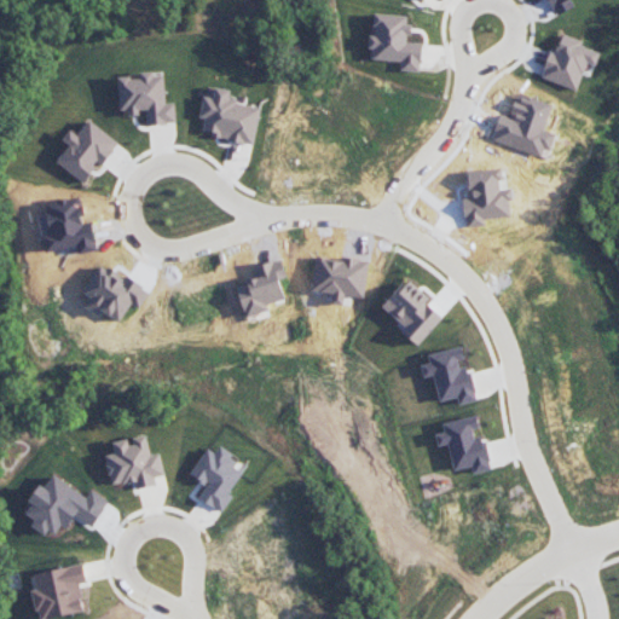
[(372,59),(400,62),(400,71),(421,73),(422,44),(409,42),(410,16),(376,15),(375,36),(369,36),(368,48),(374,50),(372,59)]
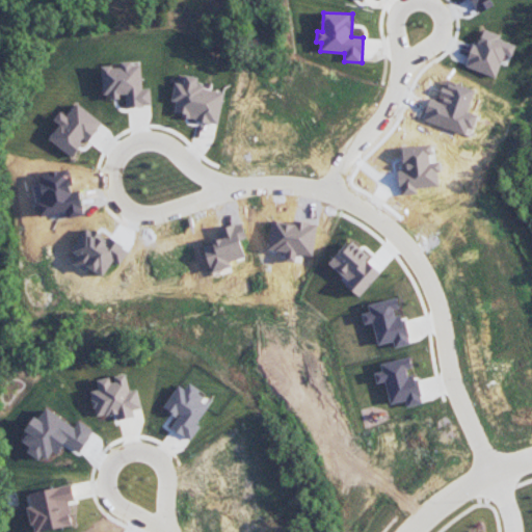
[(102,68),(105,98),(127,96),(128,108),(152,106),(151,88),(143,88),(141,62),(121,64),(121,65),(102,68)]
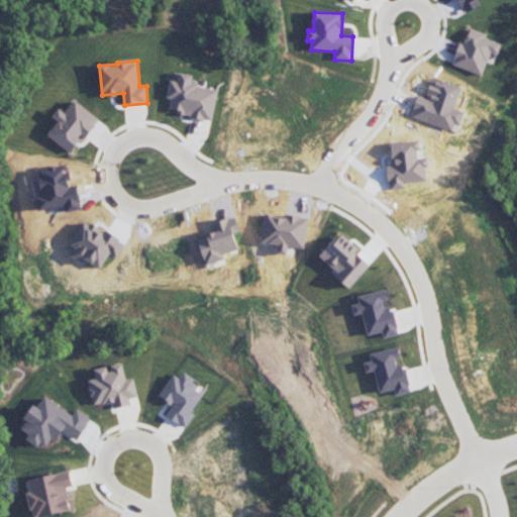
[(48,136),(72,152),(83,136),(86,139),(101,119),(75,101),(66,113),(59,108),(53,117),(59,121),(48,136)]
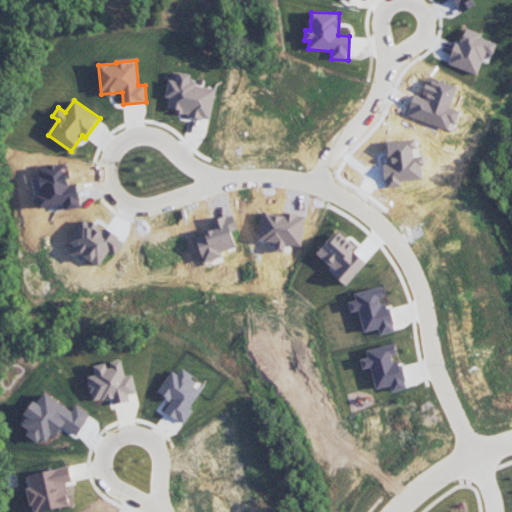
[(364,332),(378,329),(380,335),(394,332),(386,299),(385,299),(382,287),(354,294),(356,301),(349,302),(351,312),(359,310),(364,332)]
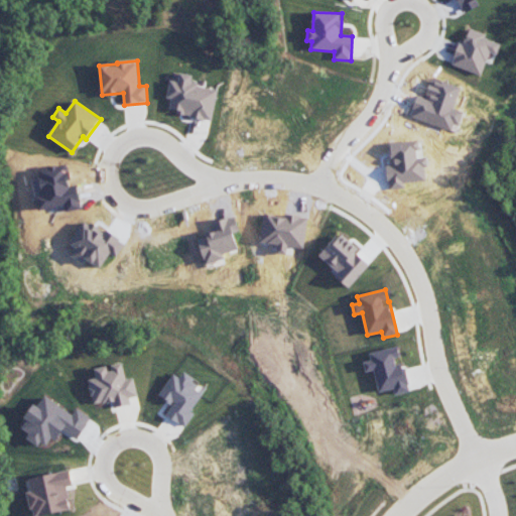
[(379,392),(394,389),(395,395),(407,392),(400,357),(399,357),(397,347),(369,353),(371,360),(363,362),(365,372),(374,370),(379,392)]
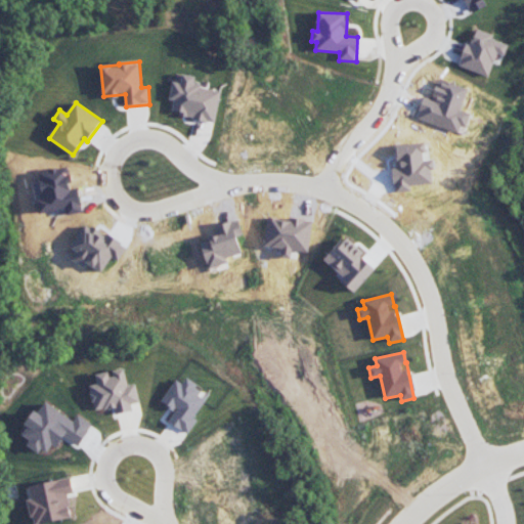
[(140,402),(135,384),(128,386),(124,368),(110,372),(96,376),(98,384),(90,386),(96,411),(114,406),(116,415),(132,410),(131,404),(140,402)]
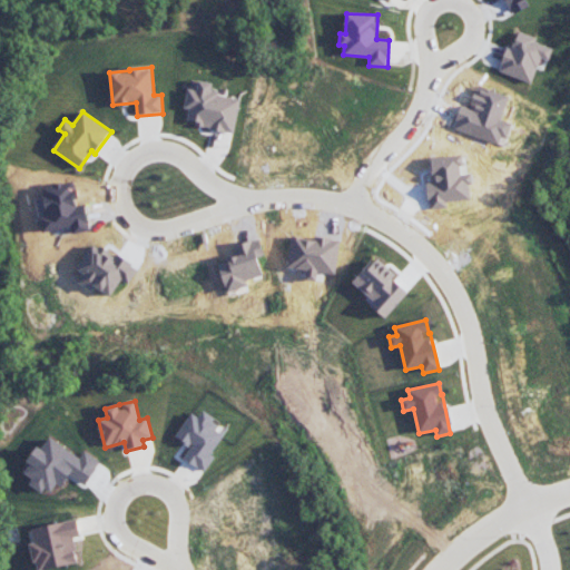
[(223,434),(193,414),(177,435),(193,446),(185,459),(205,471),(214,458),(209,455),(223,434)]
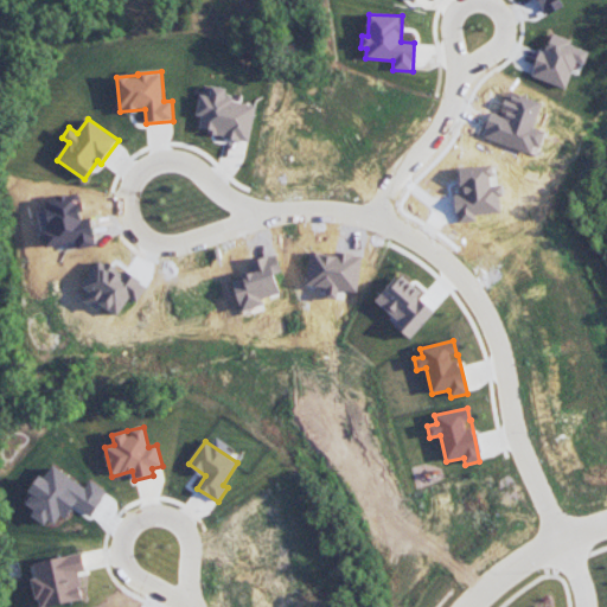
[(85,572),(82,554),(34,562),(37,577),(33,579),(38,606),(42,606),(83,600),(78,573),(85,572)]
